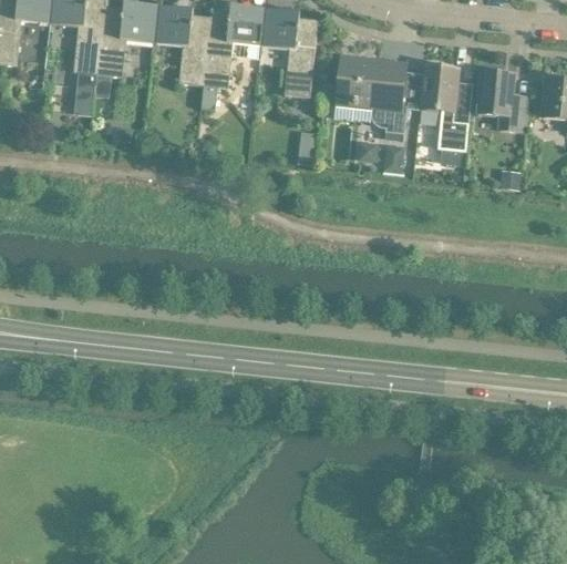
[(50,22),(51,0),(0,0),(0,63),(16,65),(21,19),(50,22)]
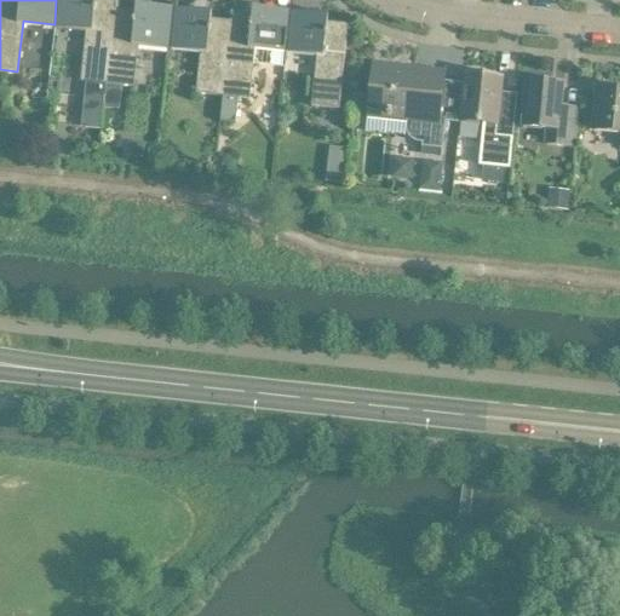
[(56,0),(55,24),(86,27),(80,78),(107,80),(114,5),(115,5),(115,0),(56,0)]
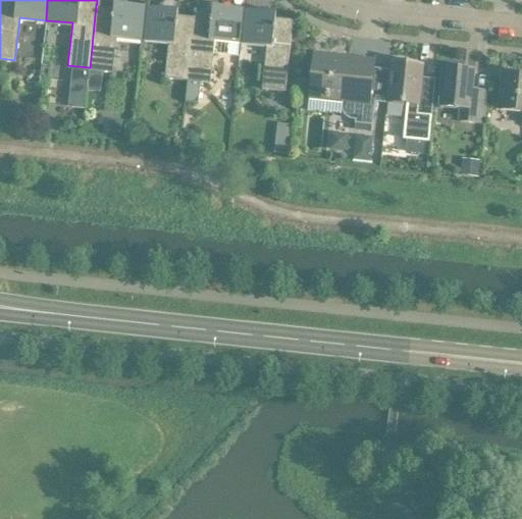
[(113,6),(97,4),(96,4),(90,67),(112,70),(115,35),(142,38),(146,3),(114,0),(113,6)]
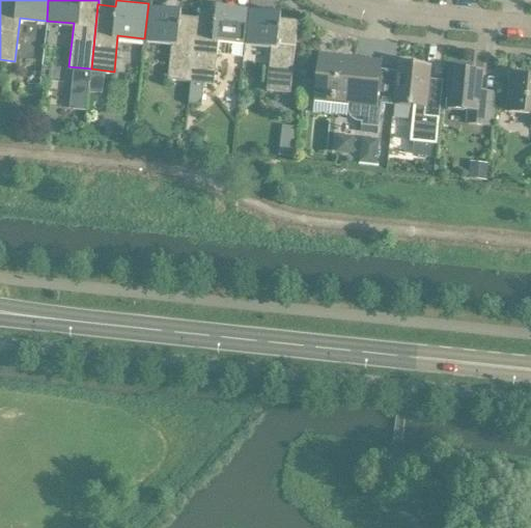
[(197,15),(190,80),(188,100),(201,102),(203,81),(213,82),(218,38),(244,42),(248,6),(216,2),(216,8),(197,7),(196,15),(197,15)]
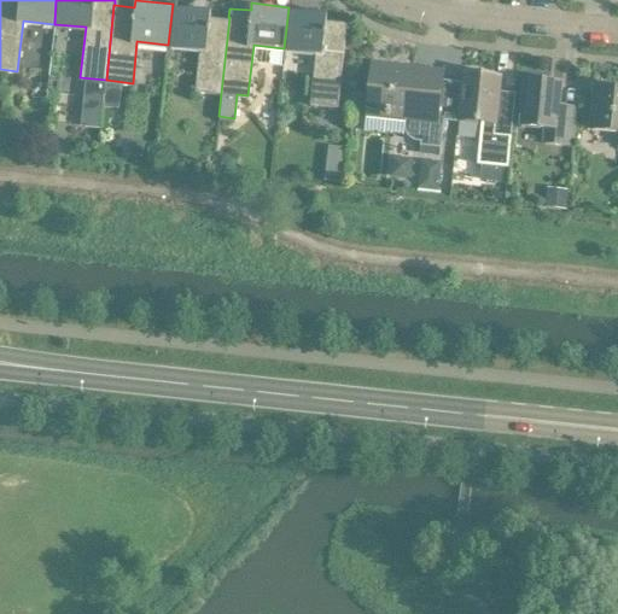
[(210,7),(173,4),(168,45),(199,48),(196,89),(221,93),(229,17),(228,17),(209,15),(210,7)]
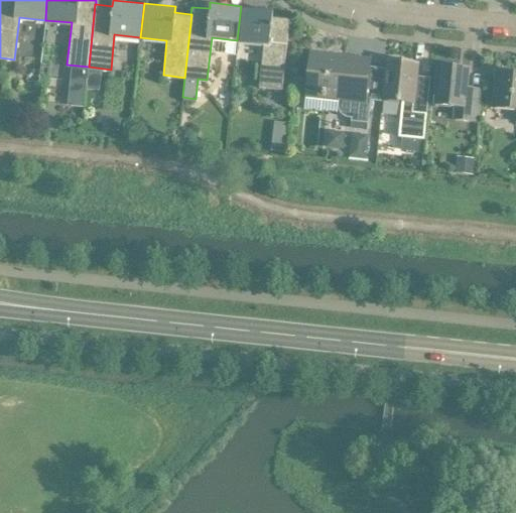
[(272,9),(241,6),(237,40),(263,43),(259,85),(281,88),(289,17),(271,15),(272,9)]
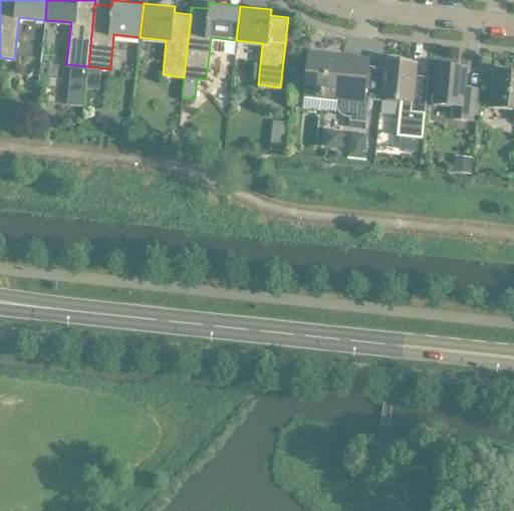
[(368,97),(363,96),(367,63),(342,60),(343,53),(308,49),(304,93),(336,97),(336,101),(336,103),(338,107),(340,111),(344,113),(347,114),(349,114),(349,118),(366,119),(368,97)]
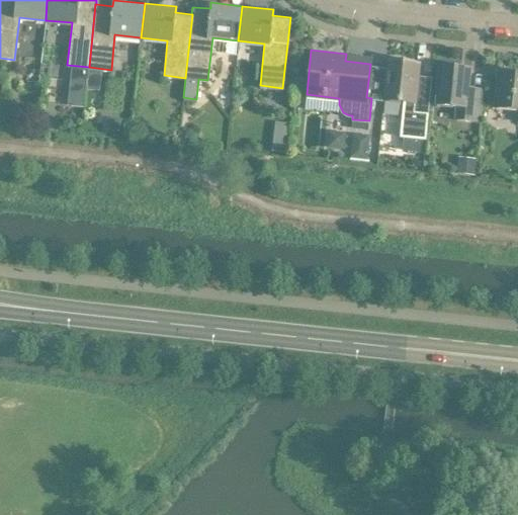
[(428,112),(431,80),(418,79),(420,62),(387,58),(383,98),(414,101),(413,111),(428,112)]
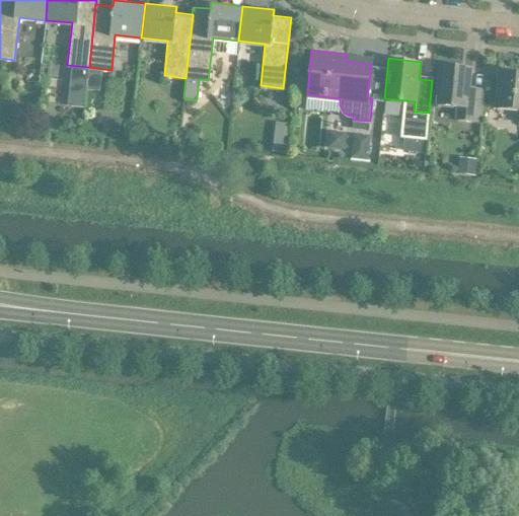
[(480,120),(483,95),(468,94),(470,67),(441,64),(437,103),(458,105),(456,118),(480,120)]
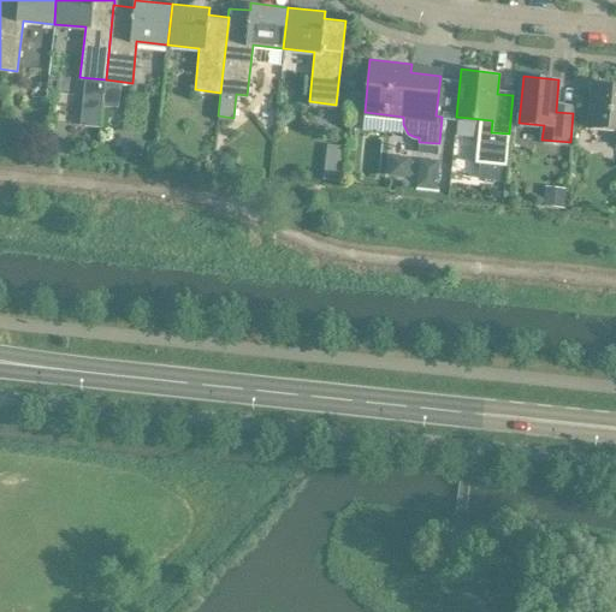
[(615,141),(615,84),(592,83),(587,126),(615,128),(615,130),(615,142),(615,141)]
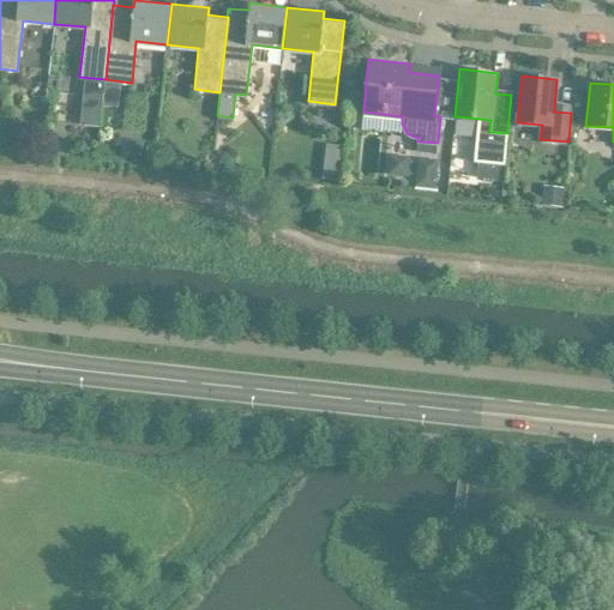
[(464,146),(445,148),(446,171),(464,171),(464,146)]
